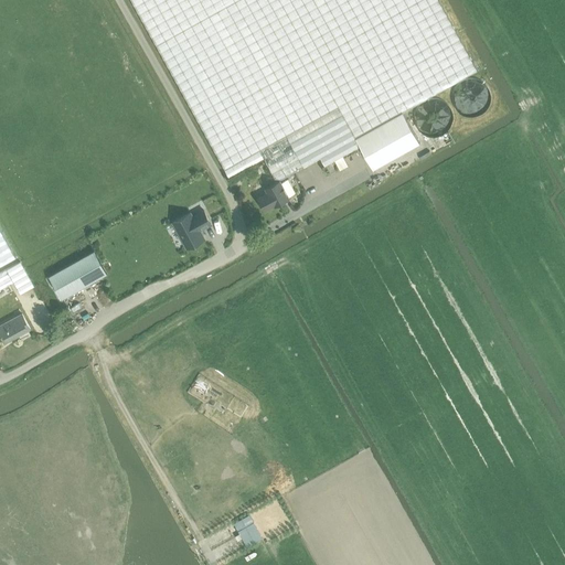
[(131,0),(224,169),(228,177),(264,158),(274,177),(280,179),(320,157),(324,164),(326,163),(331,161),(360,145),(373,168),(419,141),(403,112),(478,70),(439,0),(131,0)]
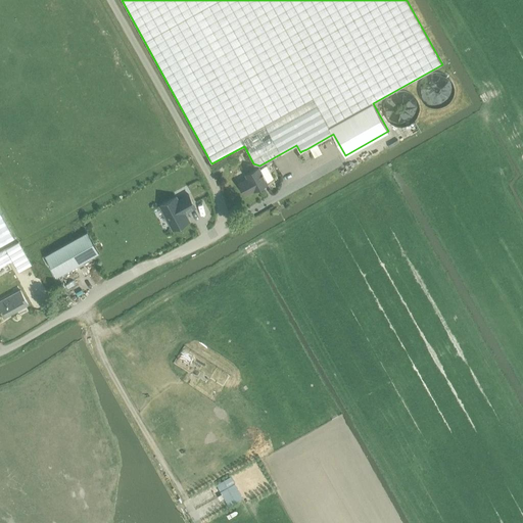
[(452,80),(449,78),(447,76),(444,75),(441,74),(438,73),(435,73),(432,73),(430,74),(427,76),(425,77),(423,80),(421,82),(420,85),(419,88),(419,91),(419,94),(420,97),(421,99),(423,102),(425,104),(427,106),(430,107),(433,108),(436,108),(439,108),(442,107),(444,106),(447,105),(449,103),(452,100),(454,98),(455,95),(455,92),(455,89),(454,86),(453,83),(452,80)]
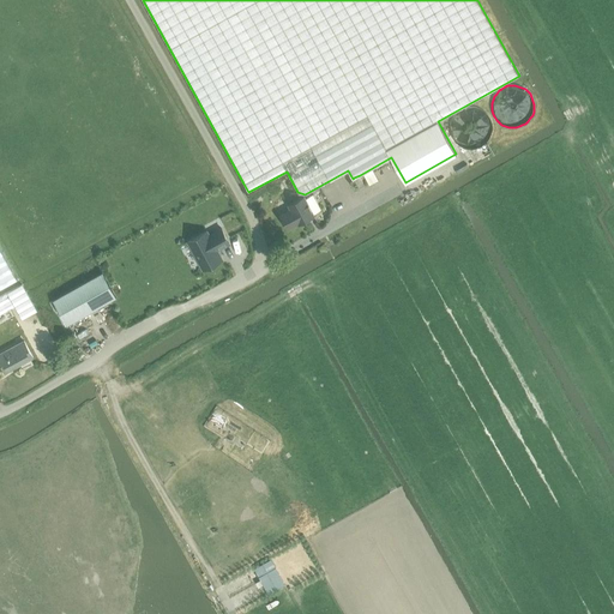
[(488,116),(486,113),(483,110),(481,109),(477,108),(474,107),(470,107),(467,108),(463,108),(461,110),(457,113),(455,115),(453,118),(452,121),(451,125),(451,128),(451,131),(452,134),(453,138),(456,142),(458,144),(461,145),(464,148),(468,149),(470,149),(474,149),(477,148),(481,146),(485,144),(487,142),(489,139),(491,136),(492,133),(492,130),(492,126),(492,122),(491,119),(488,116)]
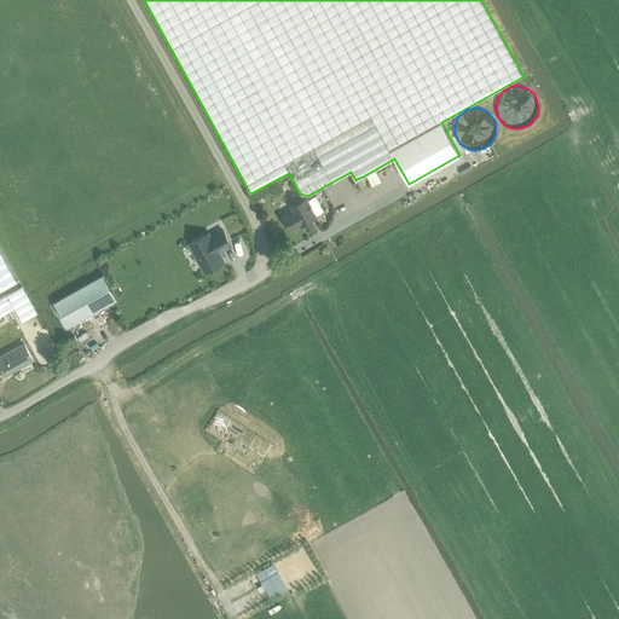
[(368,185),(363,177),(357,179),(362,187),(368,185)]
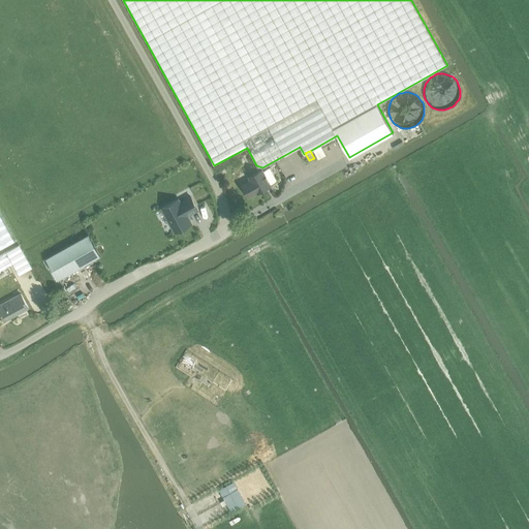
[(247,196),(249,195),(250,195),(254,194),(254,192),(271,184),(270,183),(276,180),(270,167),(263,170),(262,168),(248,176),(250,179),(241,184),(247,196)]
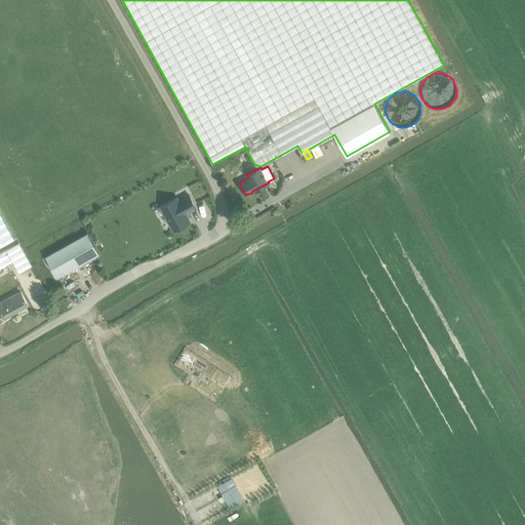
[(176,198),(161,206),(173,230),(190,221),(186,213),(189,211),(189,212),(196,208),(190,195),(178,201),(176,198)]
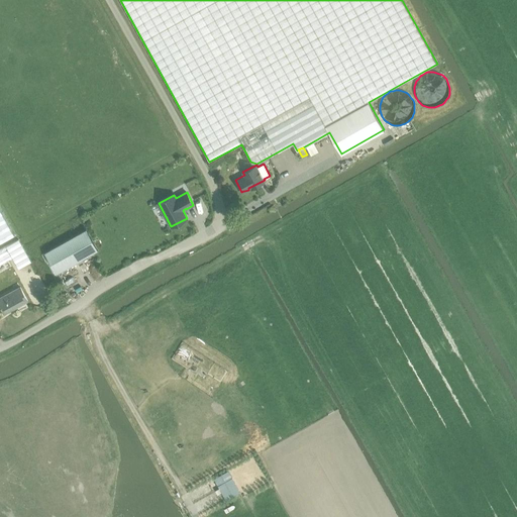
[(0,240),(14,233),(0,207),(0,240)]
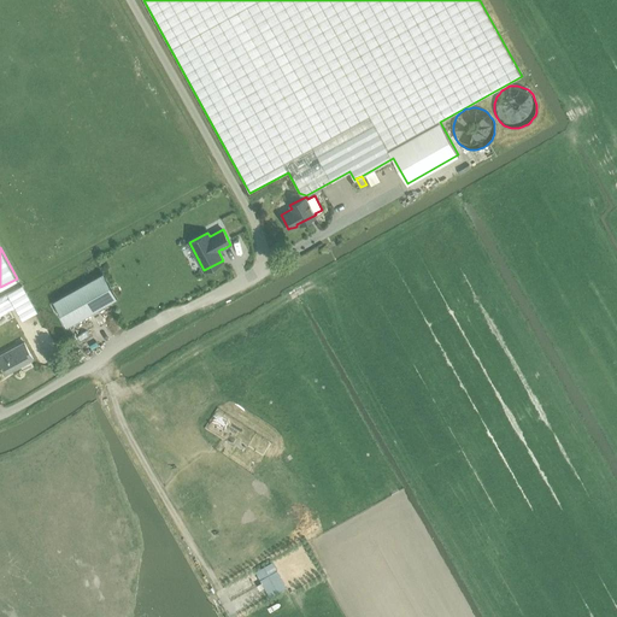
[(115,299),(100,274),(53,300),(68,325),(115,299)]
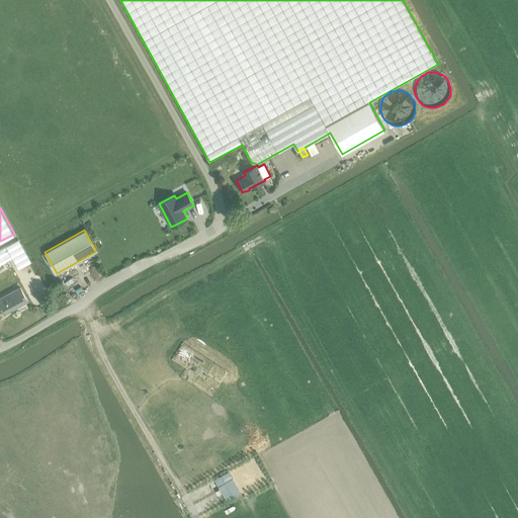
[(0,279),(16,271),(31,262),(19,239),(0,250),(0,279)]
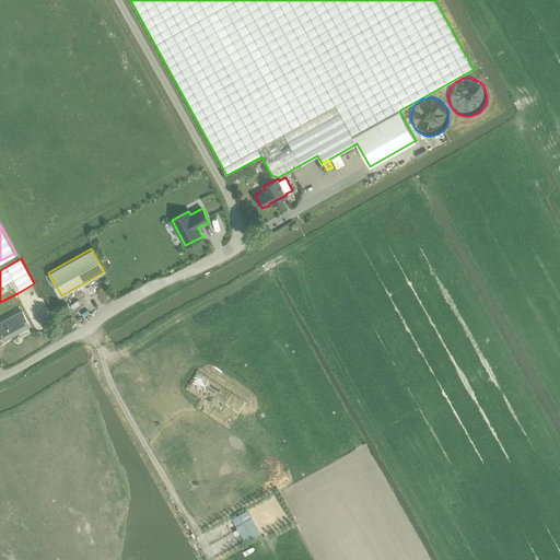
[(0,328),(6,339),(31,325),(22,310),(0,322),(0,328)]
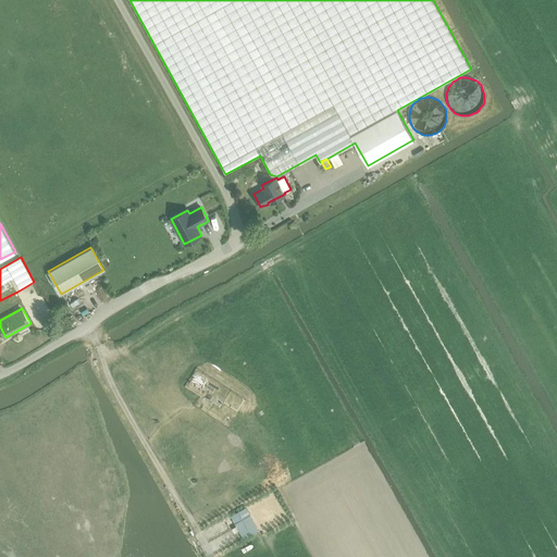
All buildings are outlined.
